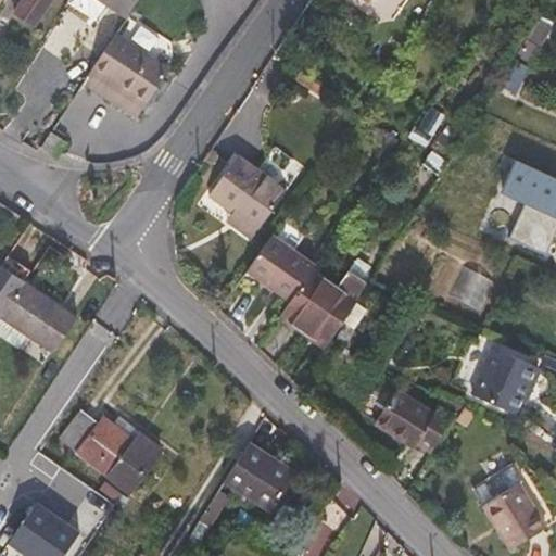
[(35,27),(52,0),(24,0),(15,13),(35,27)]
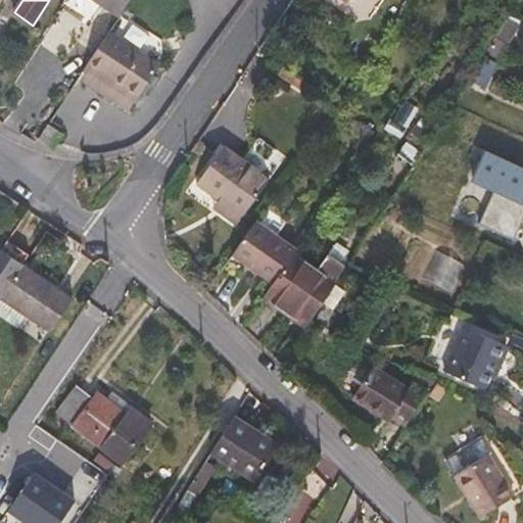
[(120,15),(129,0),(100,0),(99,2),(120,15)]
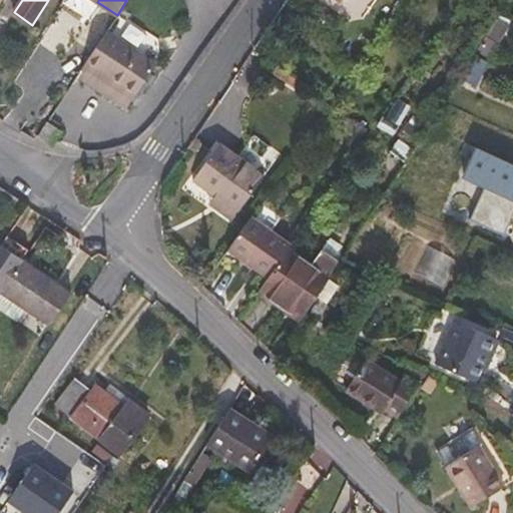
[(124,112),(155,64),(106,32),(74,80),(124,112)]
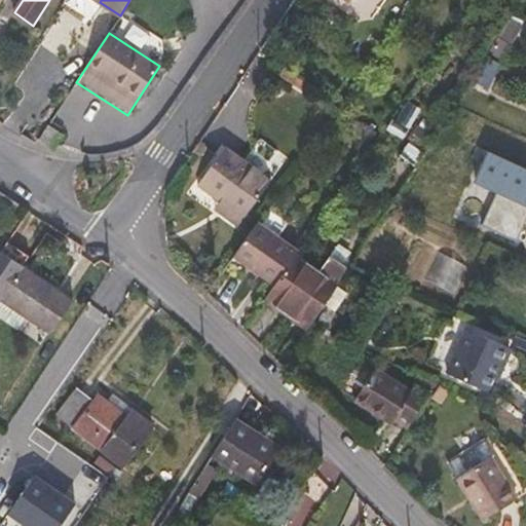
[(286,69),(280,76),(296,85),(301,78),(286,69)]
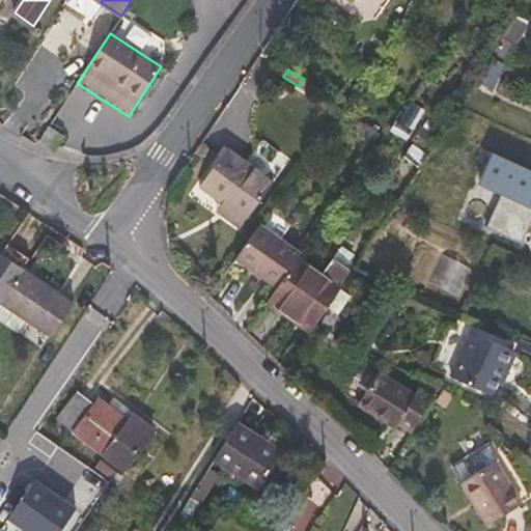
[(299,86),(309,93),(315,86),(304,79),(299,86)]
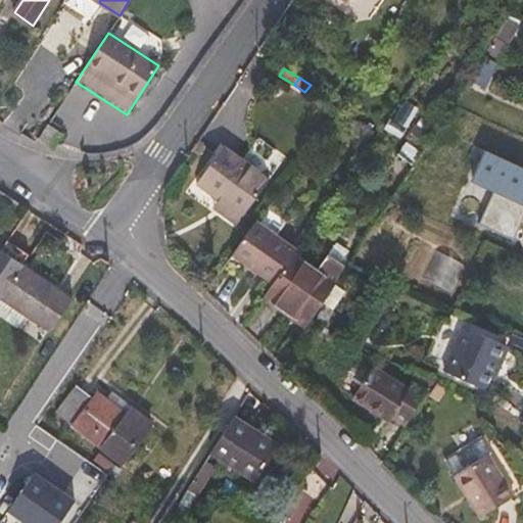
[(53,147),(63,134),(48,124),(39,137),(53,147)]
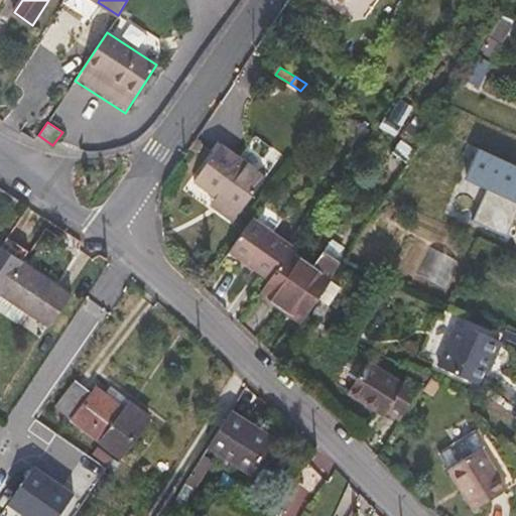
[(220,143),(194,180),(218,198),(221,194),(243,210),(266,176),(220,143)]
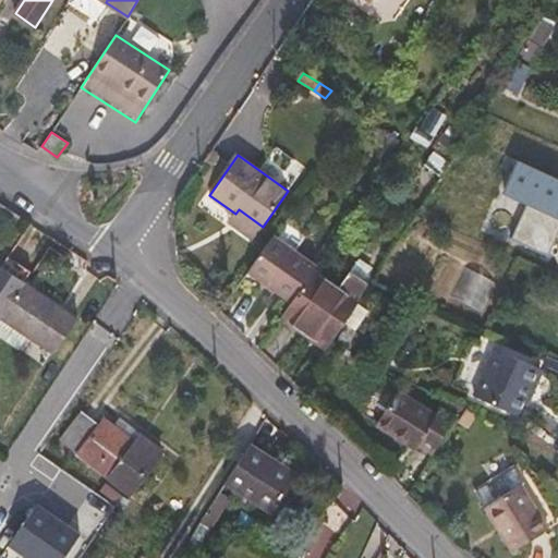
[(508,195),(522,162),(518,160),(486,230),(514,243),(531,205),(508,195)]
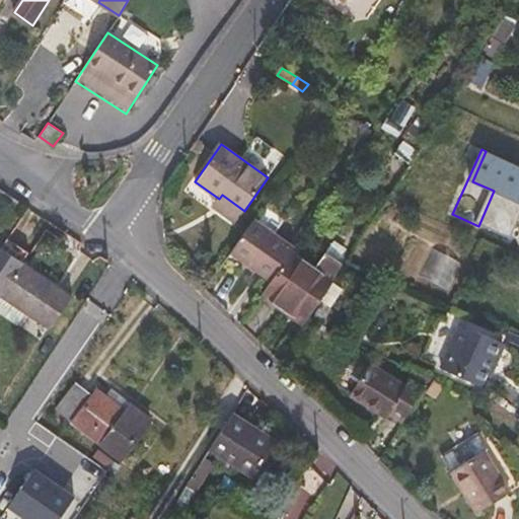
[(518,166),(486,151),(472,181),(494,191),(478,226),(514,242),(518,231),(518,166)]
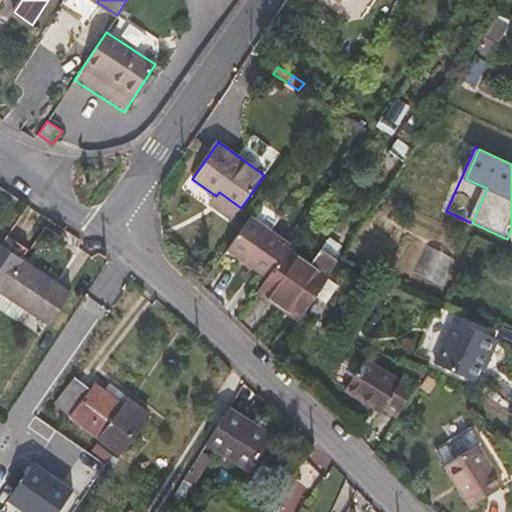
[(216,196),(238,212),(241,208),(219,192),(216,196)]
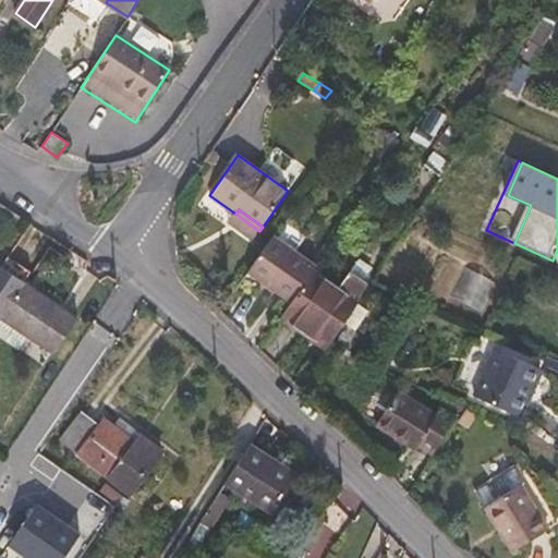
[(313,271),(316,266),(273,234),(246,270),(291,302),(313,271)]
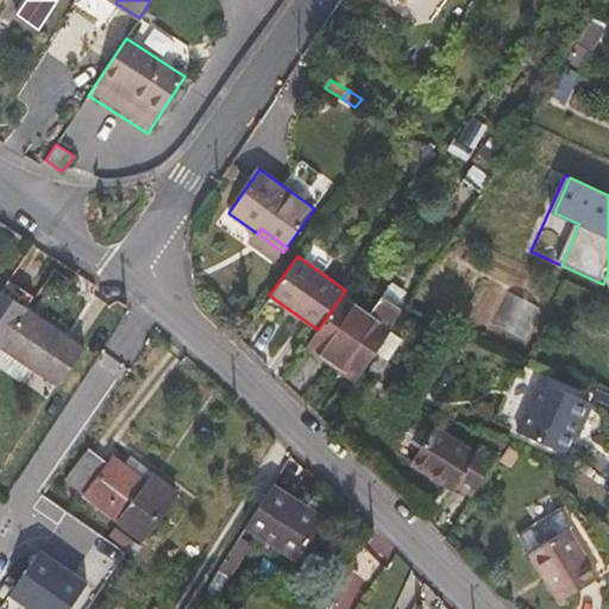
[(493,324),(529,336),(540,302),(503,290),(493,324)]
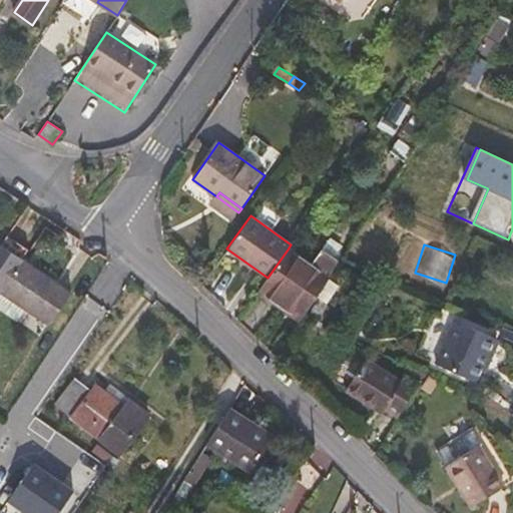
[(268,278),(258,292),(273,303),(304,261),(288,249),(268,278)]
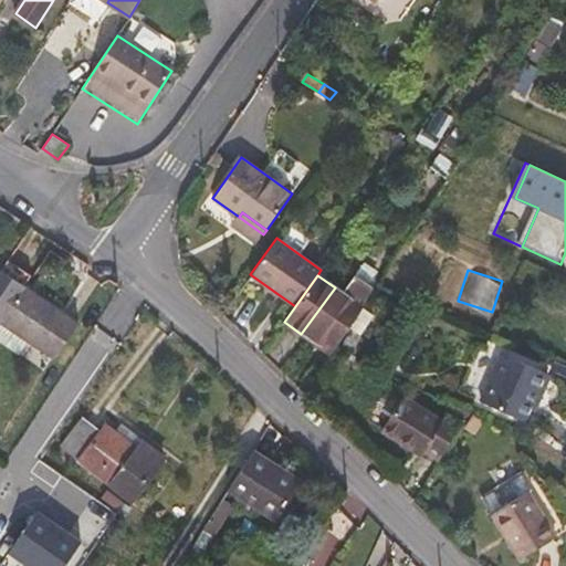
[(357,275),(344,293),(335,287),(301,334),(329,354),(364,306),(359,304),(371,286),(357,275)]
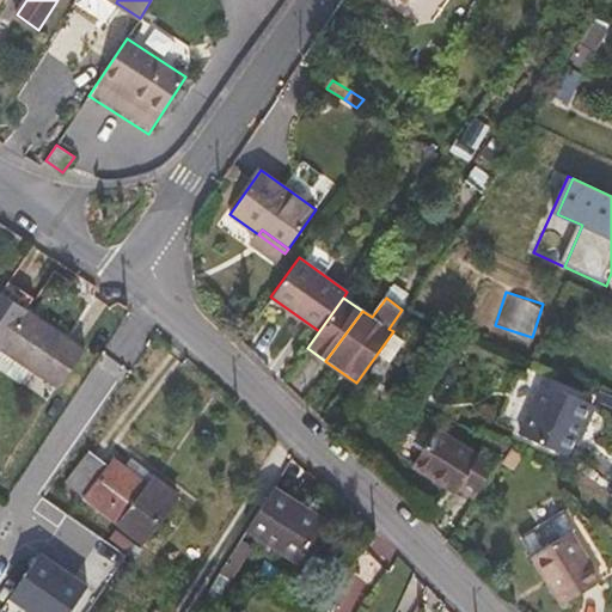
[(26,312),(1,348),(2,349),(32,369),(61,389),(86,353),(26,312)]
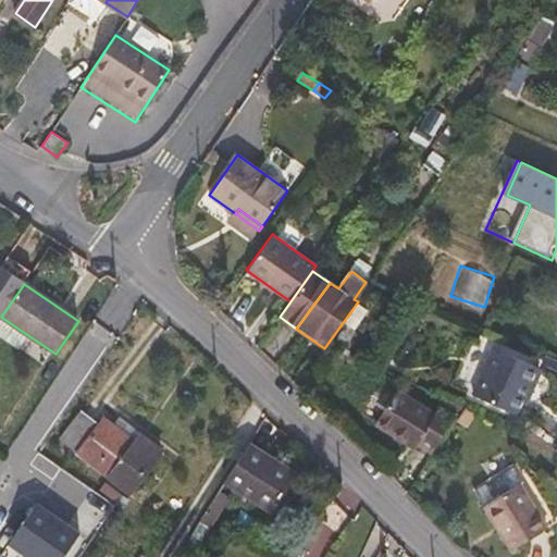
[(0,321),(0,335),(21,349),(29,336),(2,318),(0,321)]
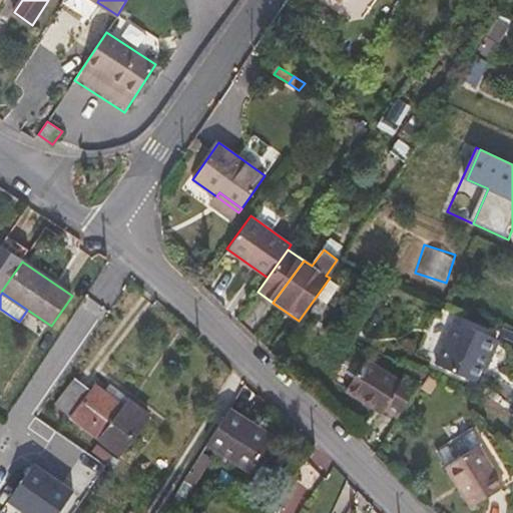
[(455,321),(436,364),(478,383),(497,340),(455,321)]
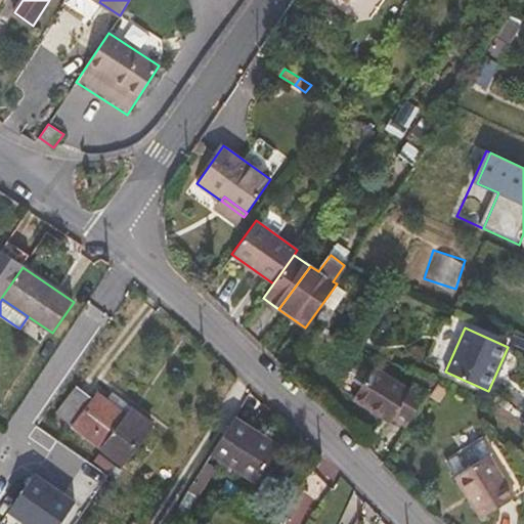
[(394,416),(393,419),(405,426),(427,392),(416,385),(413,384),(409,390),(374,366),(354,399),(382,417),(387,410),(394,416)]
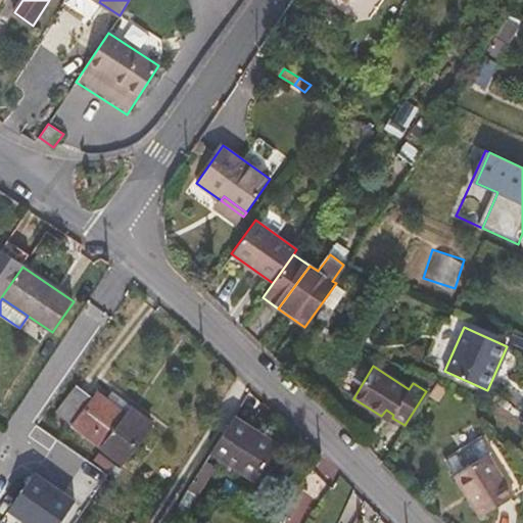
[(421,373),(415,384),(426,391),(434,379),(421,373)]
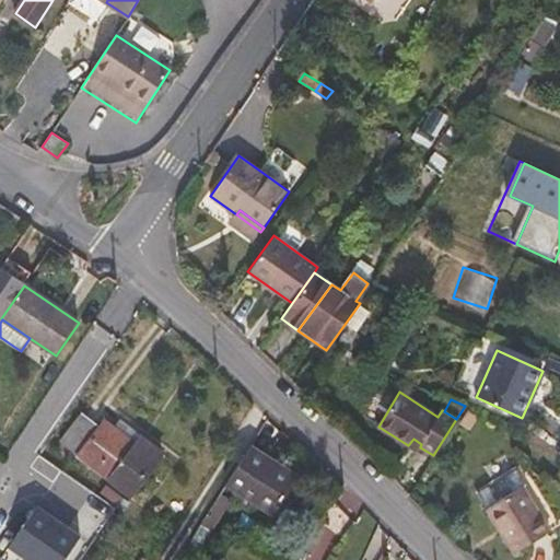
[(109,477),(135,443),(113,427),(104,419),(97,427),(82,415),(62,441),(109,477)]
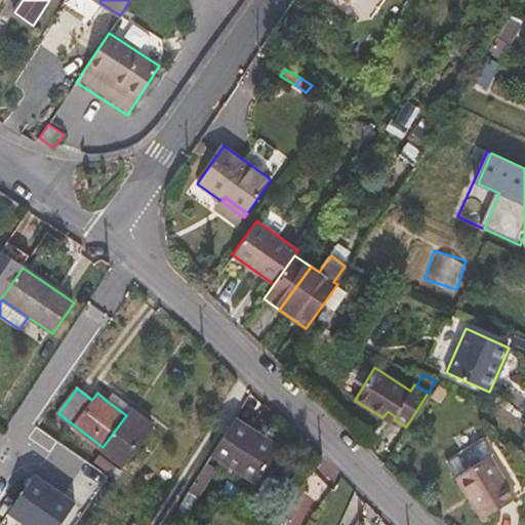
[(132,407),(112,391),(106,400),(126,415),(132,407)]
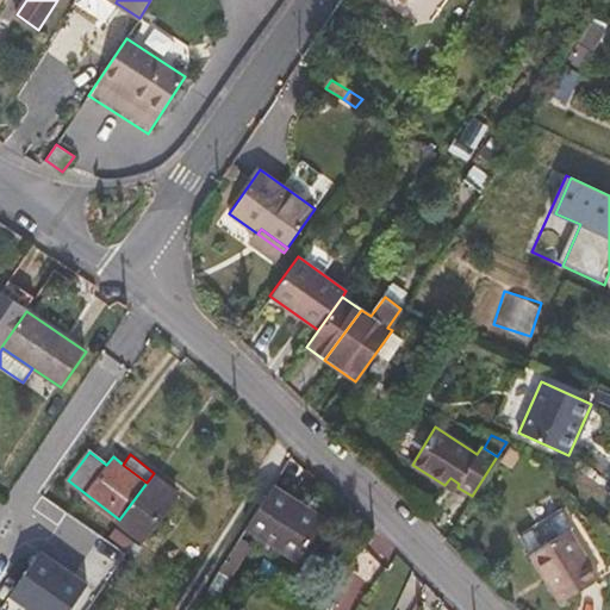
[(178,492),(154,473),(147,483),(119,520),(143,537),(178,492)]
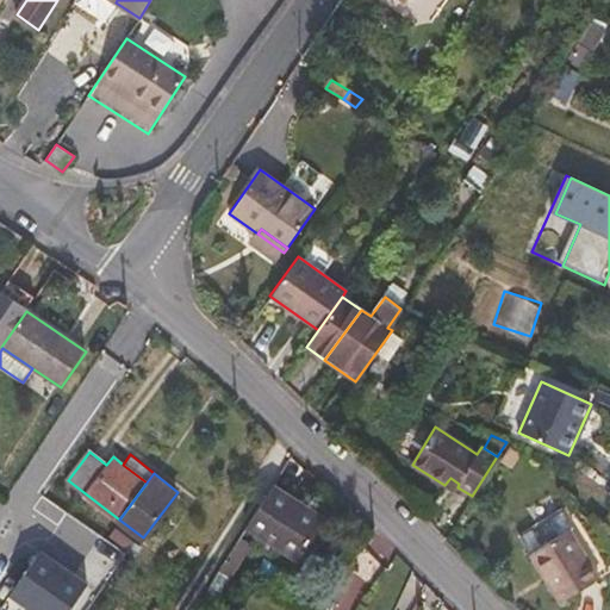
[(444,485),(454,491),(458,487),(459,484),(450,478),(444,485)]
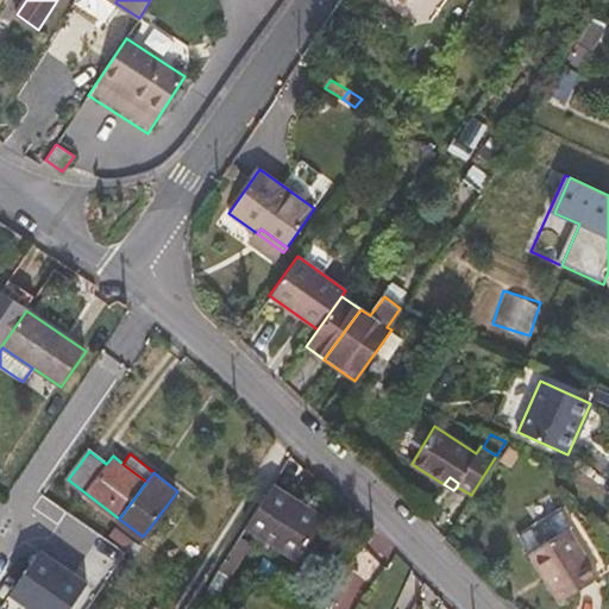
[(326,518),(275,487),(250,527),(299,559),(326,518)]
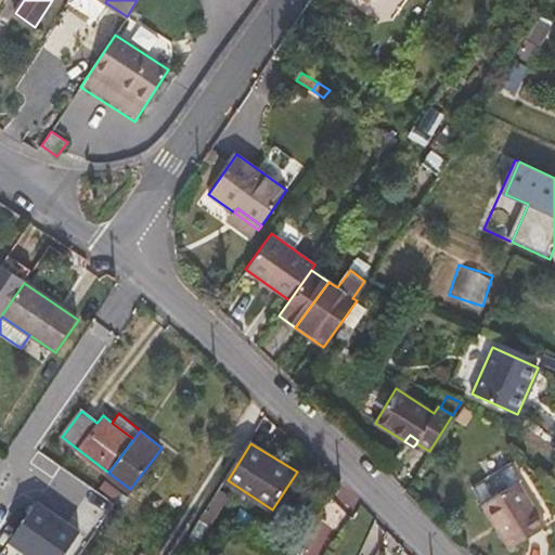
[(482,504),(517,481),(507,465),(472,488),(482,504)]
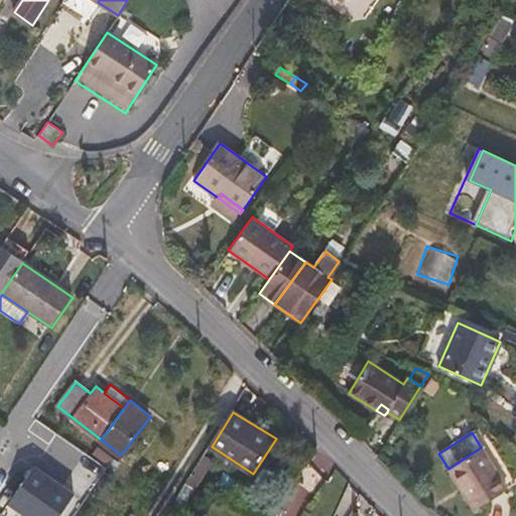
[(481,447),(448,469),(474,509),(506,489),(481,447)]
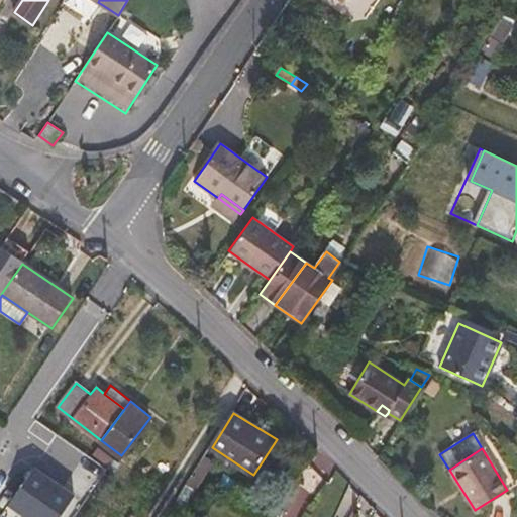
[(201,480),(213,460),(204,454),(192,475),(201,480)]
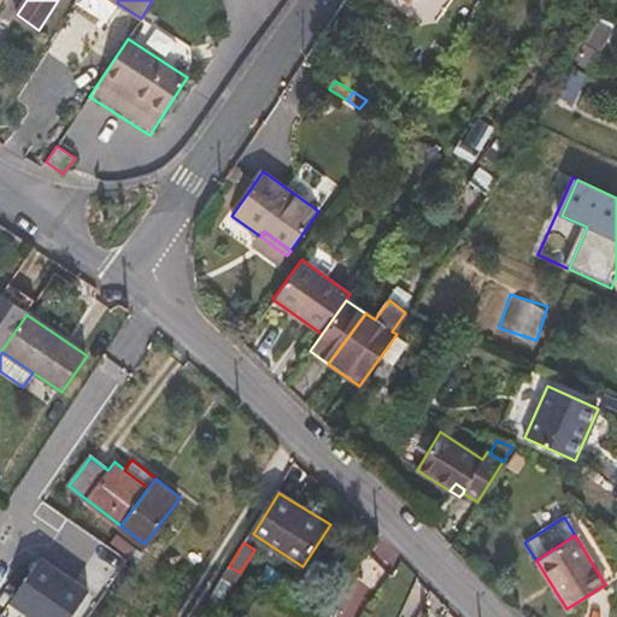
[(27,616),(68,616),(86,591),(39,559),(9,604),(27,616)]
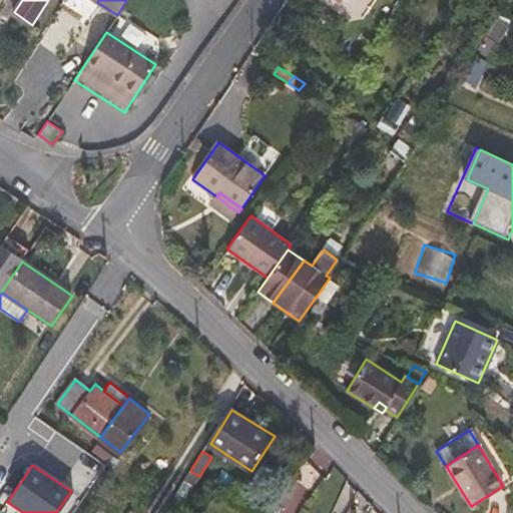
[(185,479),(194,485),(199,476),(190,471),(185,479)]
